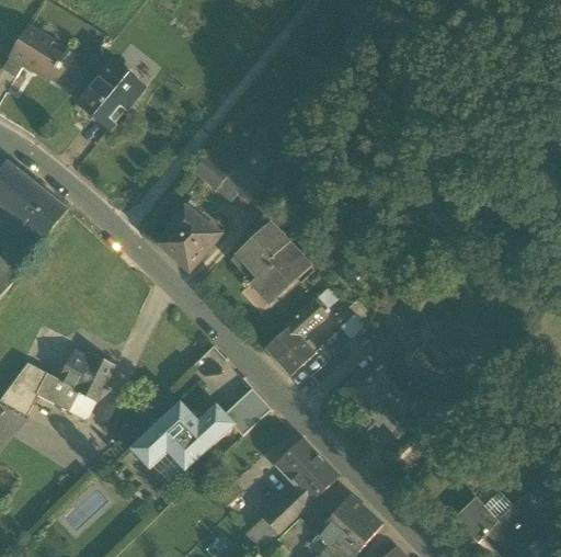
[(27,64),(52,81),(58,70),(60,71),(64,67),(61,66),(69,55),(55,45),(56,44),(33,29),(21,45),(34,55),(27,64)]
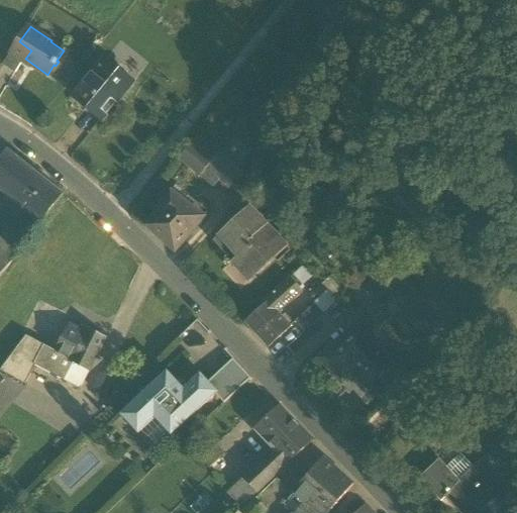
[(4,64),(16,72),(25,59),(31,50),(19,41),(4,64)]
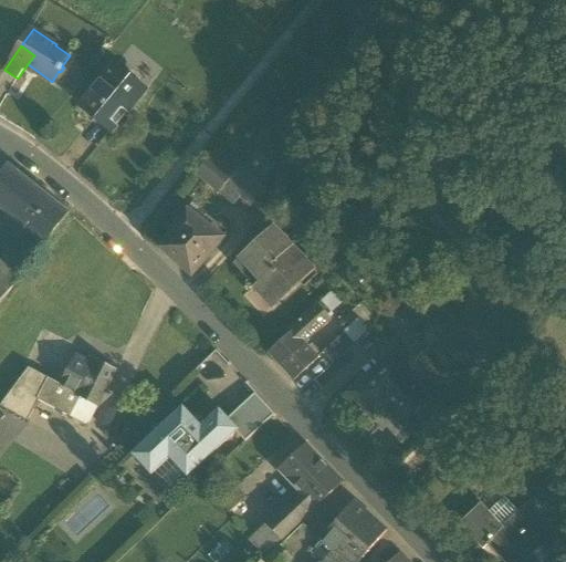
[(59,71),(52,82),(71,94),(91,69),(70,55),(62,66),(64,68),(61,72),(59,71)]
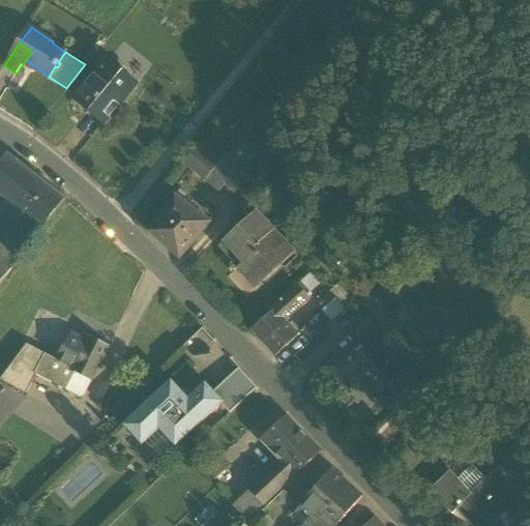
[(76,96),(106,120),(137,82),(108,58),(76,96)]
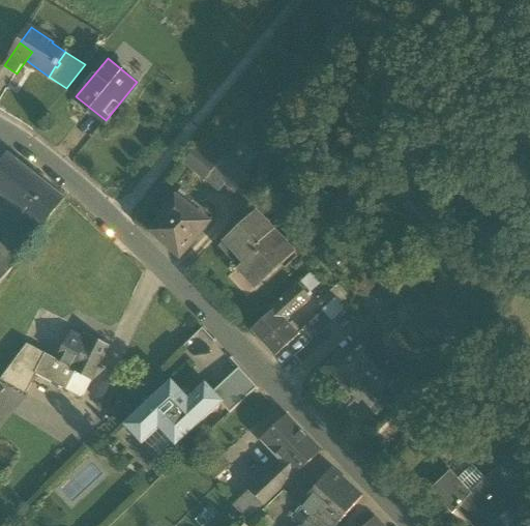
[(213,155),(217,159),(224,153),(203,137),(198,144),(206,151),(210,147),(216,152),(213,155)]
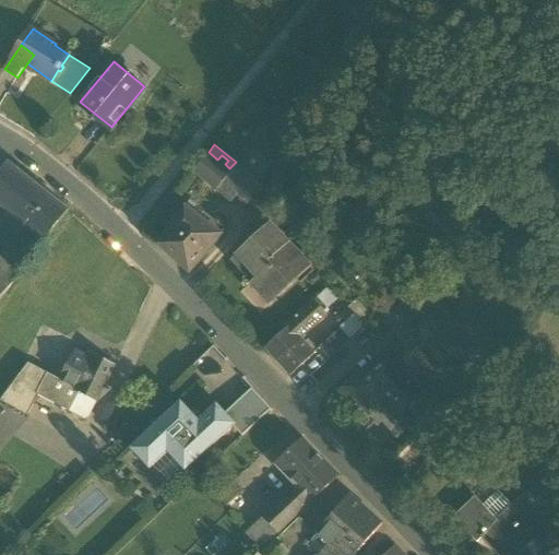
[(216,186),(224,177),(229,168),(225,164),(228,161),(222,155),(217,160),(209,152),(194,168),(216,186)]
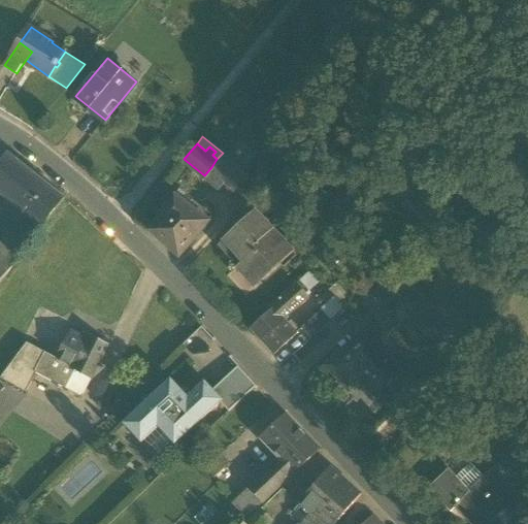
[(34,171),(23,163),(7,151),(0,160),(0,191),(0,192),(11,200),(42,225),(65,196),(34,171)]
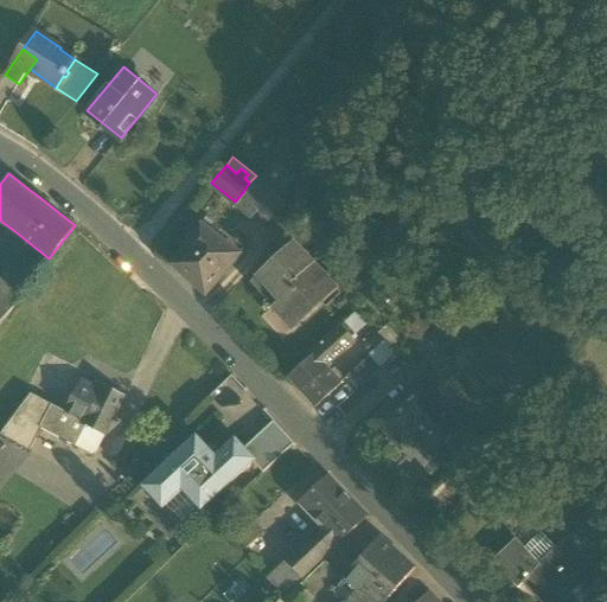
[(256,175),(249,183),(243,192),(260,206),(274,190),(256,175)]
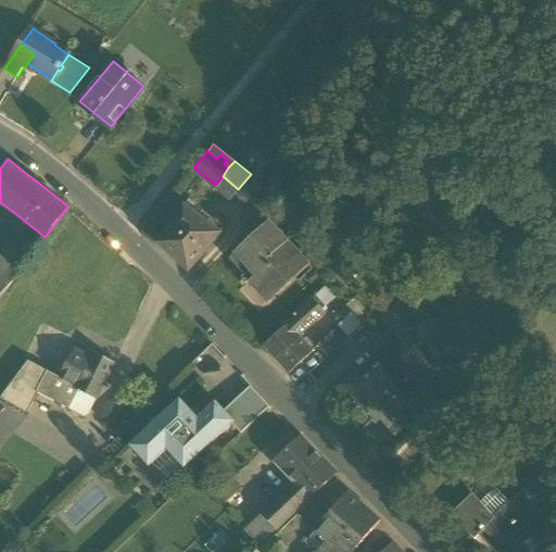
[(230,199),(242,209),(262,184),(251,174),(238,189),(230,199)]
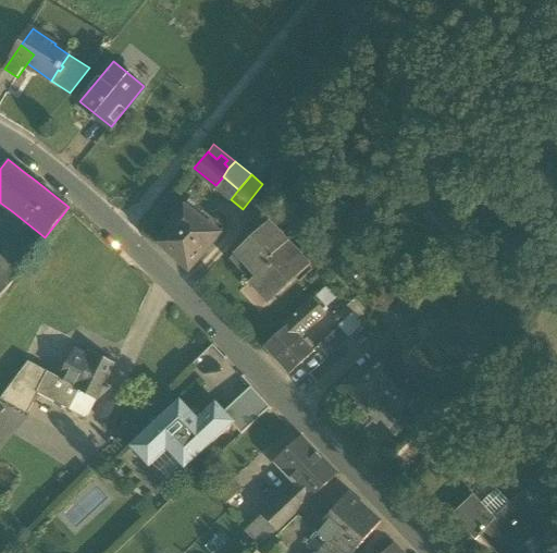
[(223,176),(215,185),(231,199),(238,189),(223,176)]
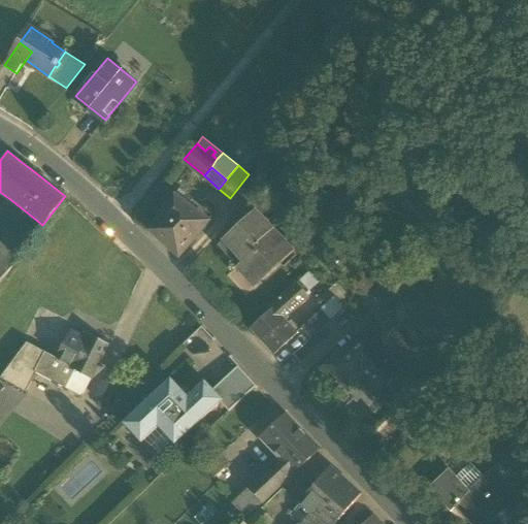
[(152,227),(178,252),(206,220),(191,206),(175,193),(162,209),(164,211),(152,227)]
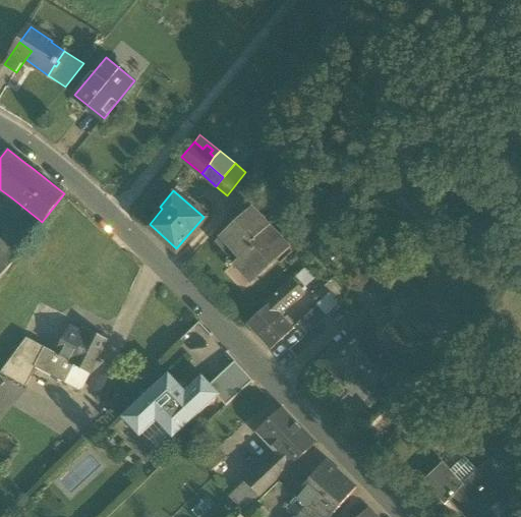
[(188,204),(204,217),(209,211),(193,197),(188,204)]
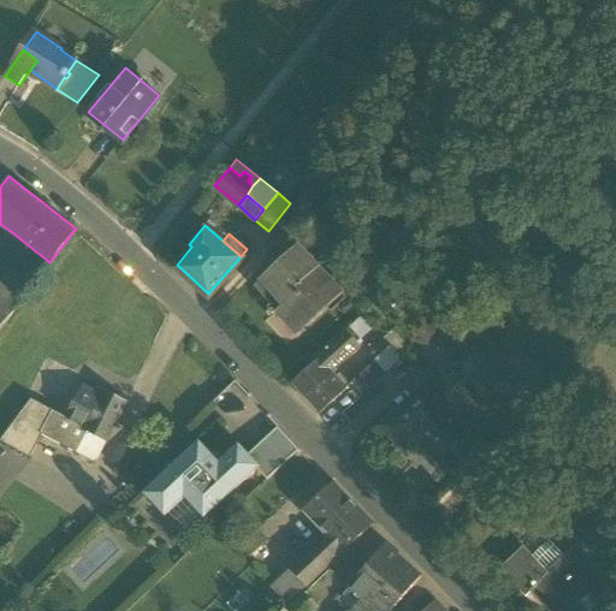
[(276,309),(296,332),(343,289),(298,242),(260,277),(282,302),(276,309)]
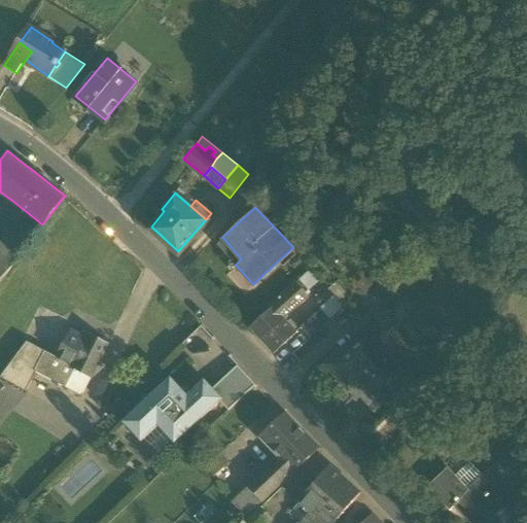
[(7,235),(24,248),(33,237),(15,223),(7,235)]
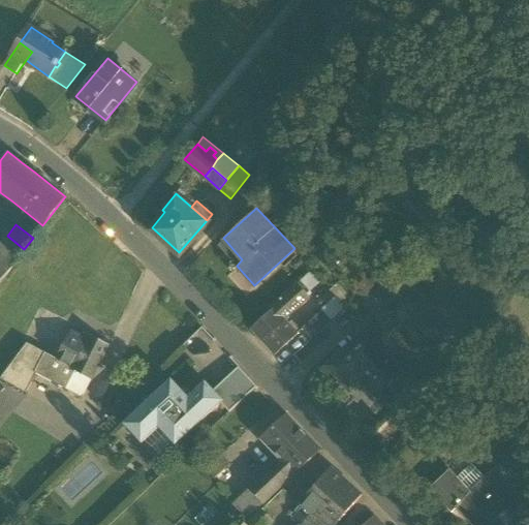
[(7,236),(0,244),(0,263),(8,270),(24,249),(7,236)]
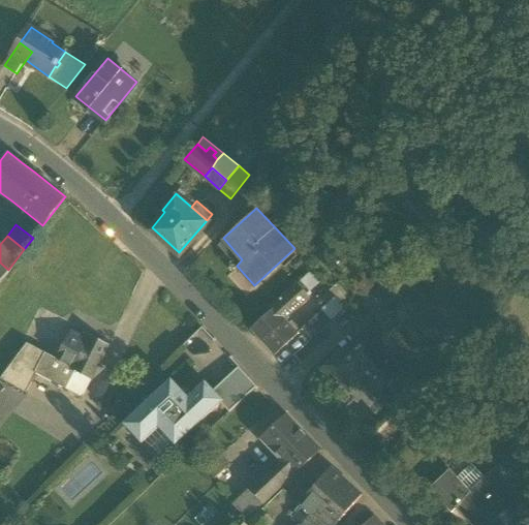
[(0,280),(8,270),(0,263),(0,280)]
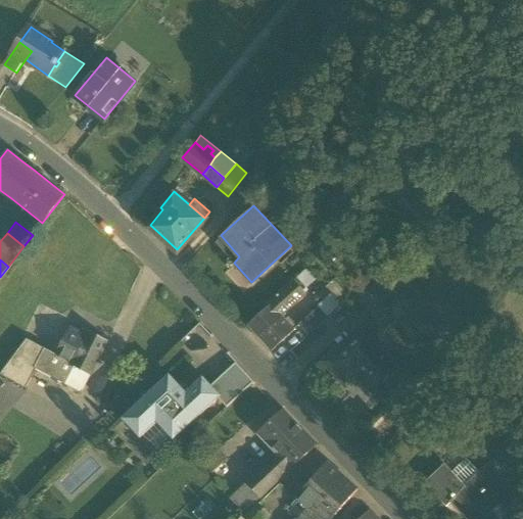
[(305,285),(316,277),(305,267),(296,275),(305,285)]
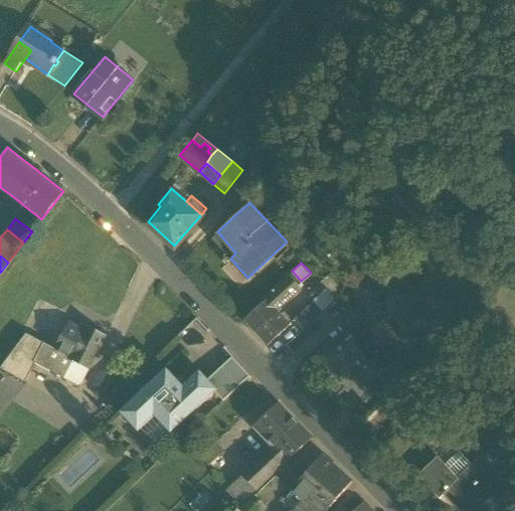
[(321,280),(328,287),(336,296),(340,292),(337,289),(345,282),(333,269),(321,280)]
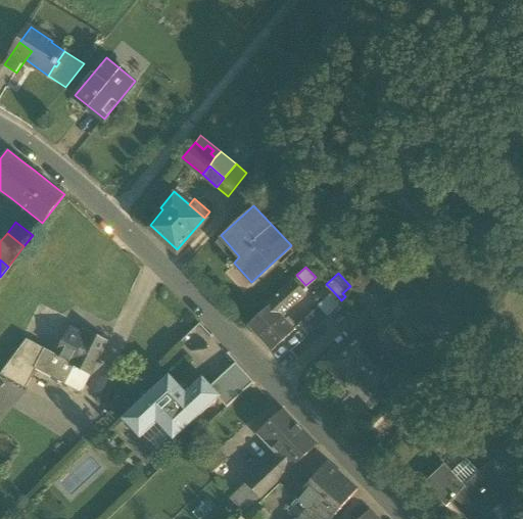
[(268,301),(280,314),(304,291),(292,278),(268,300),(268,301)]
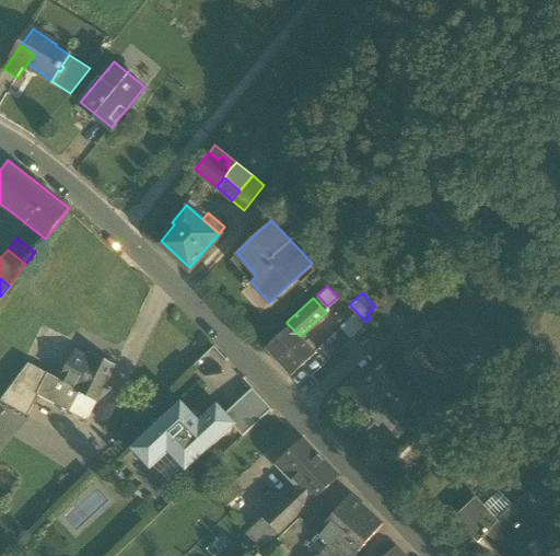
[(380,326),(389,339),(410,323),(399,310),(380,326)]
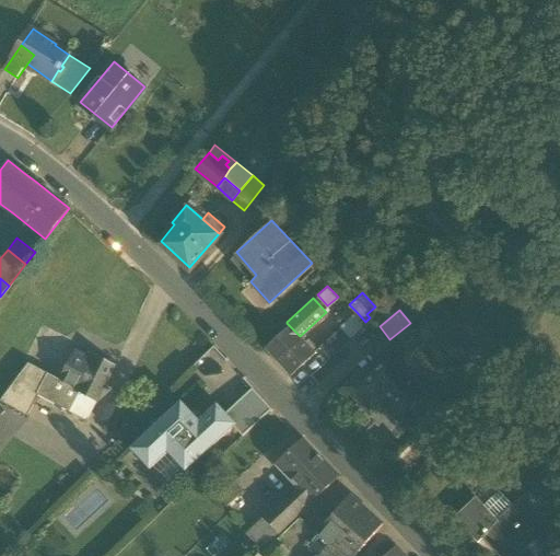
[(359,327),(365,322),(357,312),(339,327),(349,337),(359,327)]
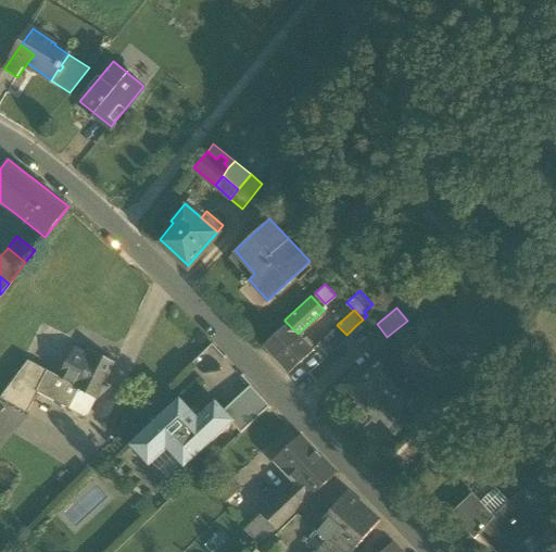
[(261,343),(287,371),(311,349),(298,334),(285,321),(261,343)]
